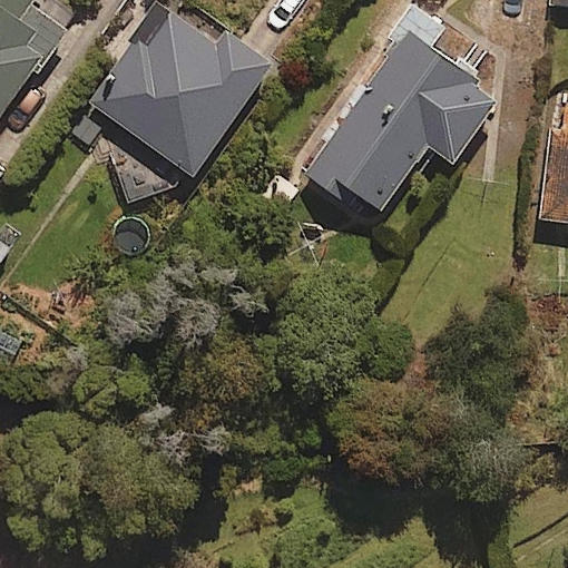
[(0,174),(3,169),(0,166),(0,115),(32,71),(42,79),(72,38),(29,7),(33,0),(0,0),(0,174)]
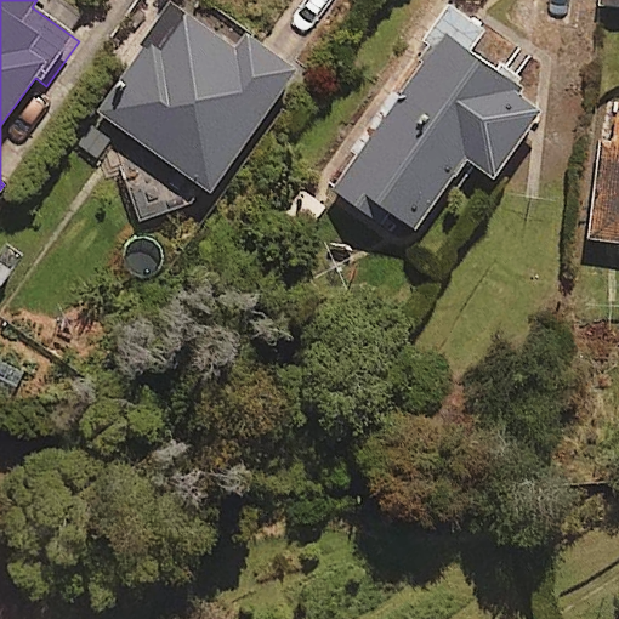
[(239,45),(175,0),(96,113),(211,194),(295,73),(244,38),(239,45)]
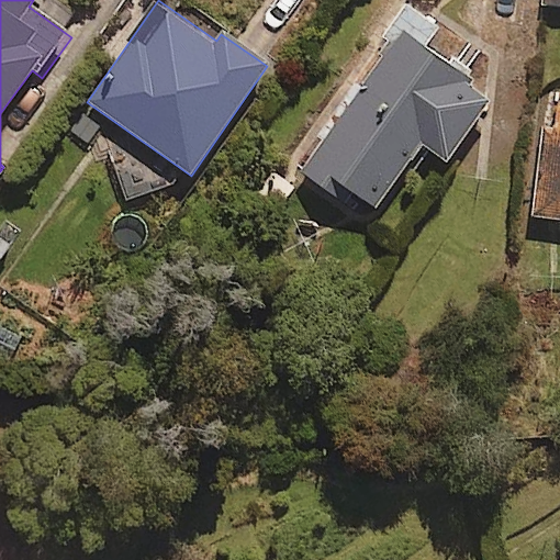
[(542,0),(541,7),(559,10),(559,0),(542,0)]
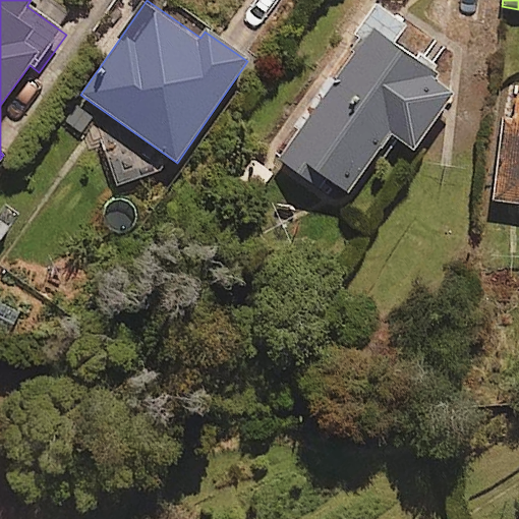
[(279,157),(320,186),(325,179),(347,195),(391,133),(414,150),(456,91),(391,45),(406,23),(378,2),(358,30),(366,35),(279,157)]
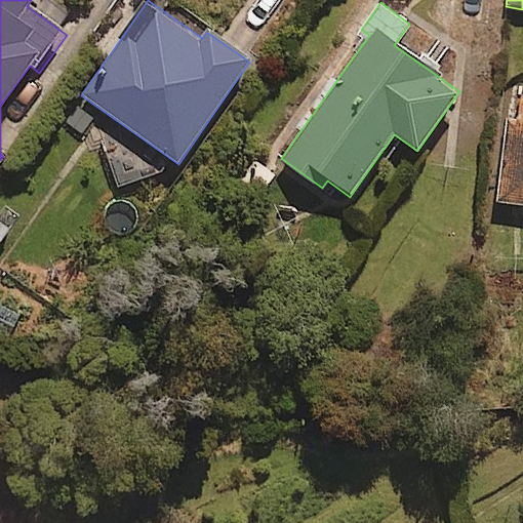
[(522,124),(508,124),(505,204),(522,204),(522,124)]
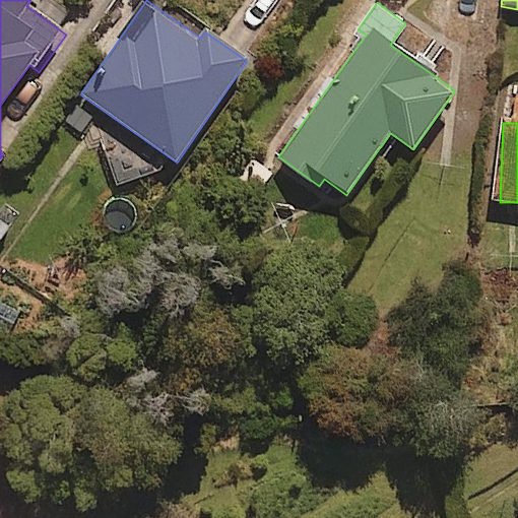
All buildings are outlined.
